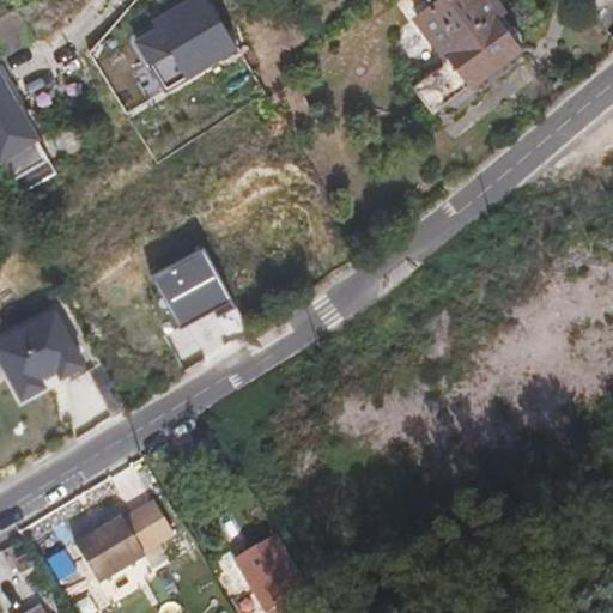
[(428,0),(430,1),(416,13),(448,56),(422,76),(418,89),(420,98),(425,103),(435,102),(443,101),(515,46),(513,42),(520,34),(511,23),(505,28),(493,13),(501,7),(493,0),(428,0)]
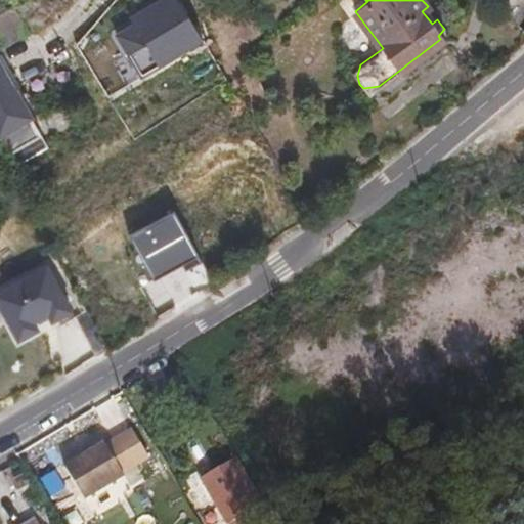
[(523,0),(494,0),(507,15),(523,2),(523,0)]
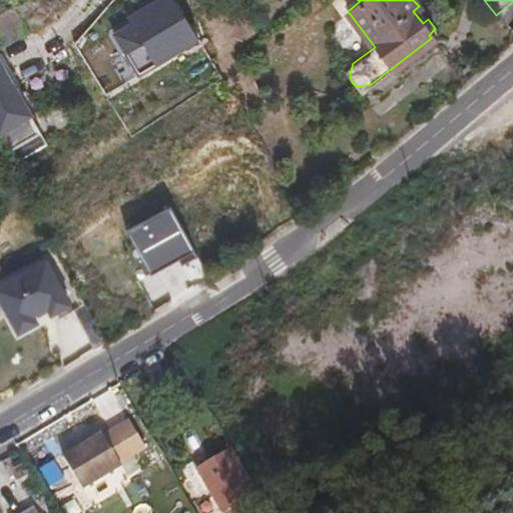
[(0,133),(9,147),(36,132),(0,66),(0,133)]
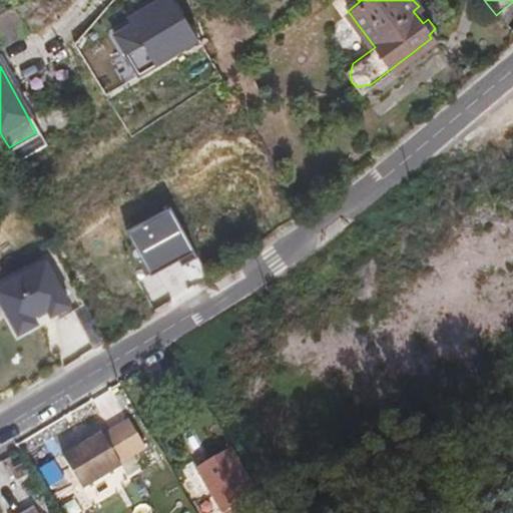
[(20,156),(46,144),(41,133),(15,145),(20,156)]
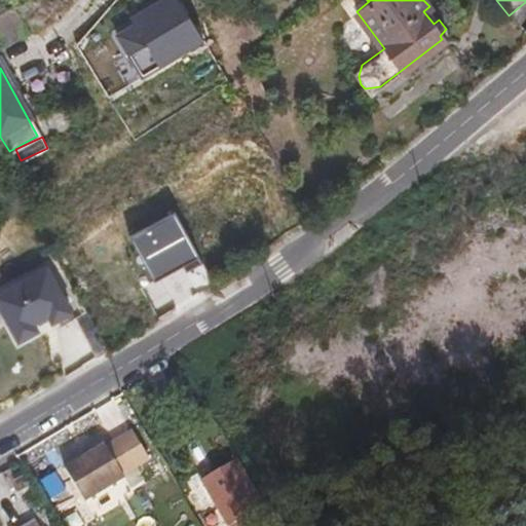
[(175,214),(132,236),(155,282),(184,266),(187,272),(202,265),(175,214)]
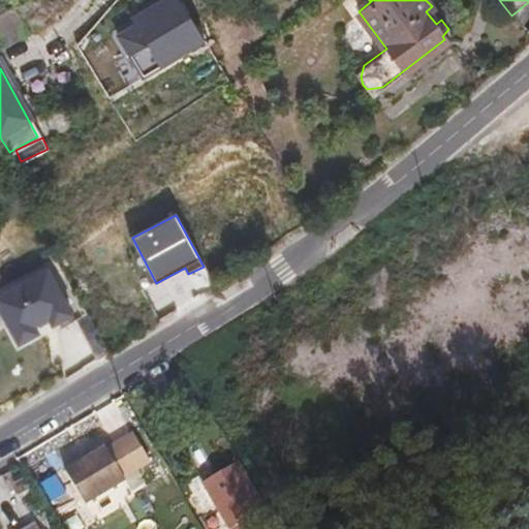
[(49,333),(48,332),(78,316),(50,265),(0,289),(0,311),(20,348),(49,333)]
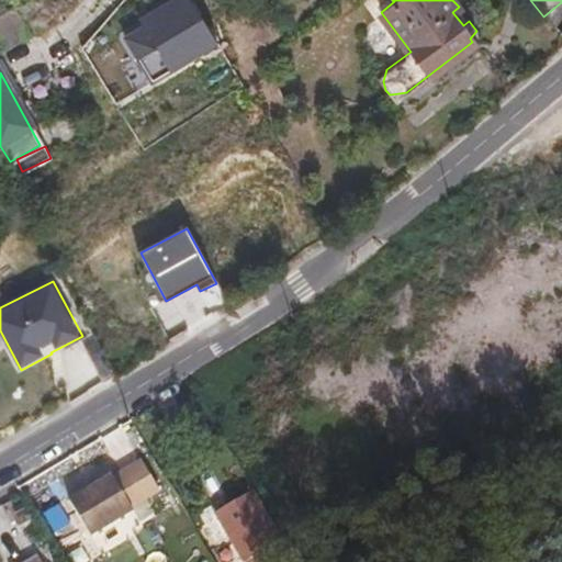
[(110,475),(68,501),(89,536),(132,510),(131,508),(158,491),(139,460),(112,478),(110,475)]
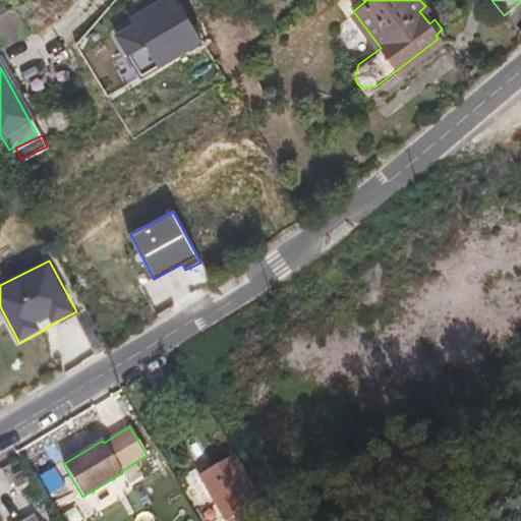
[(198,461),(236,520),(251,520),(259,517),(252,504),(248,506),(215,452),(198,461)]
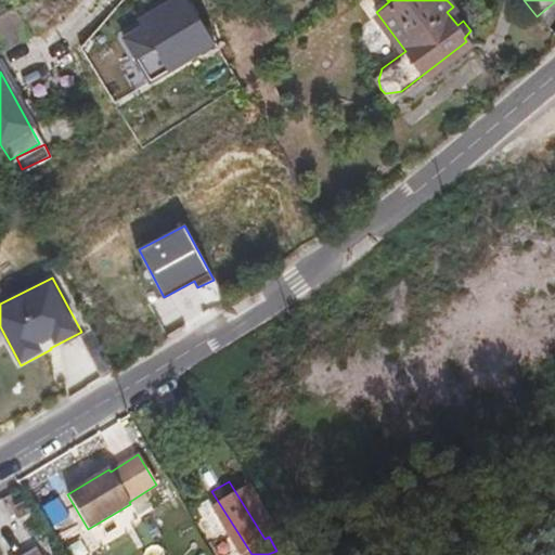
[(43,554),(39,545),(23,554),(43,554)]
